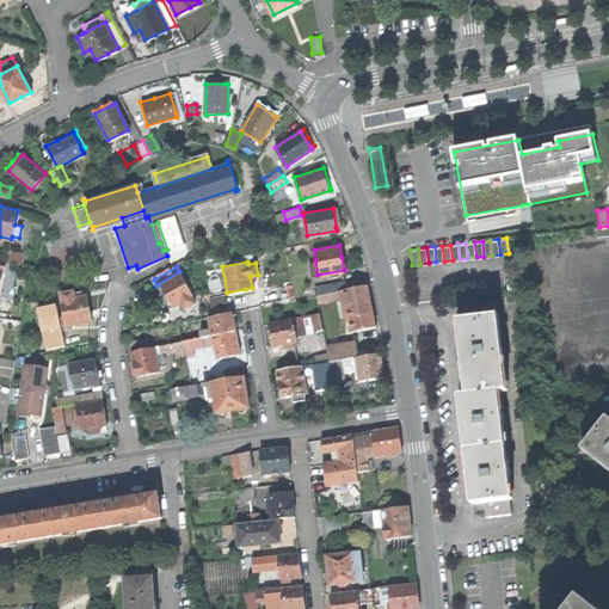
[(162,296),(170,307),(180,301),(184,307),(195,301),(190,295),(192,294),(179,271),(157,285),(162,296)]
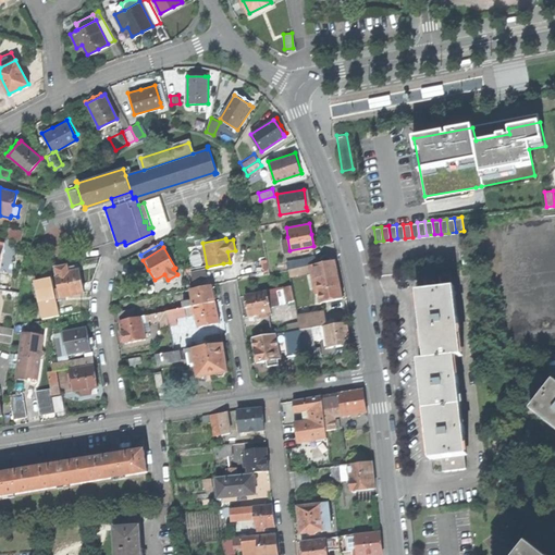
[(294,266),(309,263),(316,261),(315,255),(293,259),(294,266)]
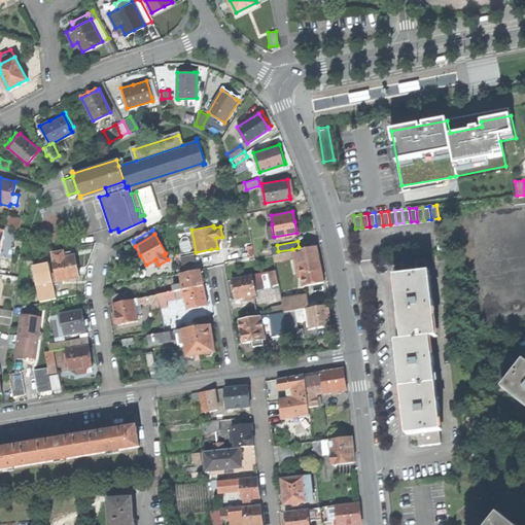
[(292,249),(295,265),(318,260),(316,244),(299,247),(292,249)]
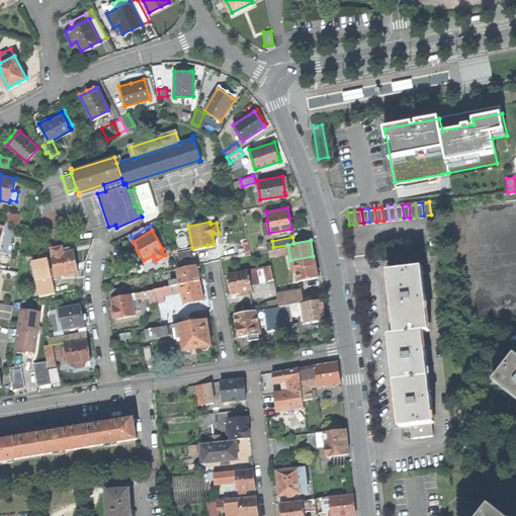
[(54,267),(55,275),(77,271),(75,260),(73,249),(62,251),(61,246),(52,248),(53,253),(51,254),(54,267)]
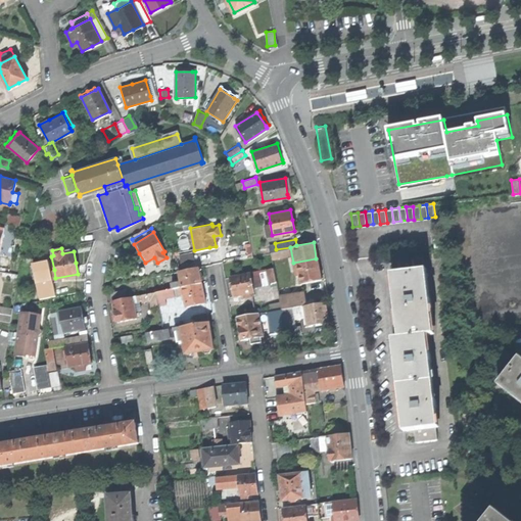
[(180,263),(193,259),(191,250),(179,253),(180,263)]
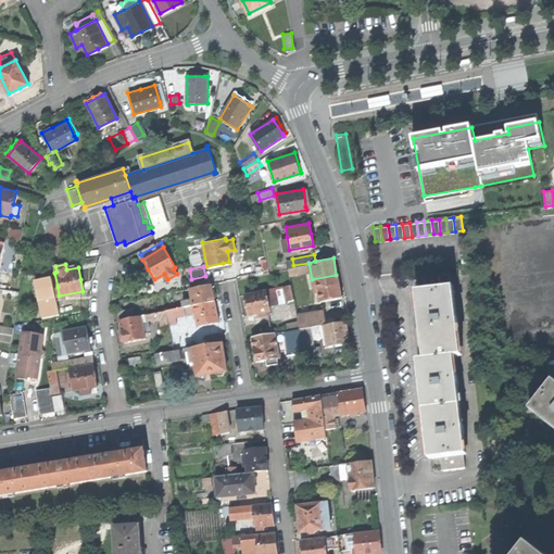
[(426,276),(427,290),(450,287),(449,274),(426,276)]
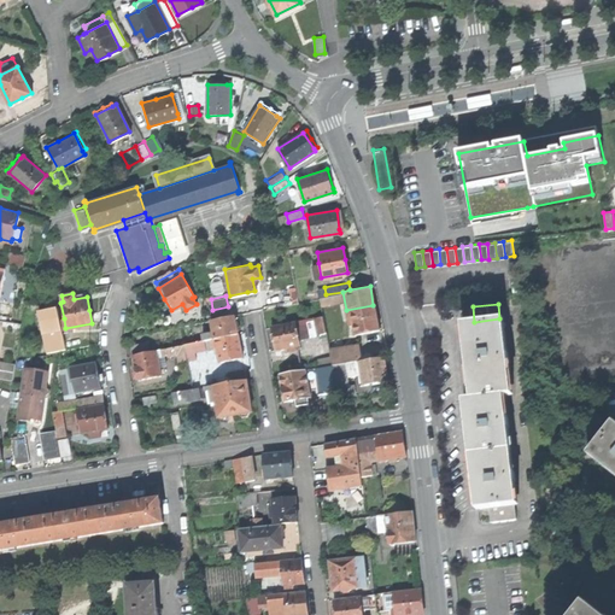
[(355,333),(378,329),(375,317),(373,305),(346,310),(347,321),(352,320),(355,333)]
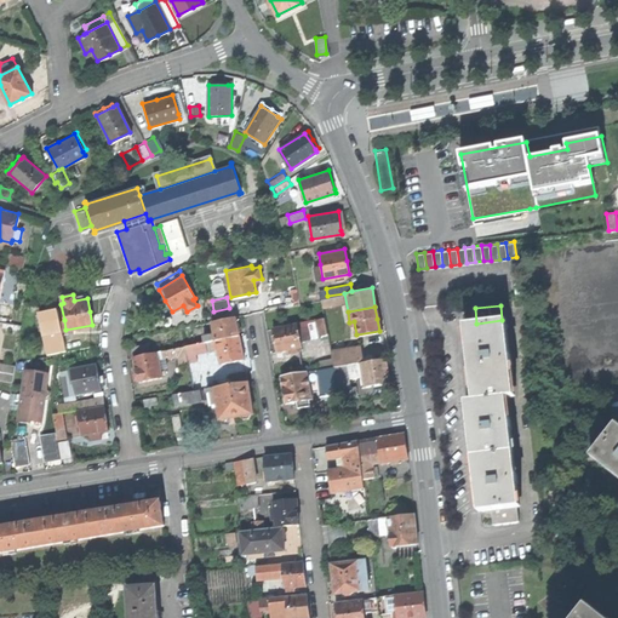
[(215,336),(216,338),(239,333),(236,325),(235,315),(212,320),(215,336)]
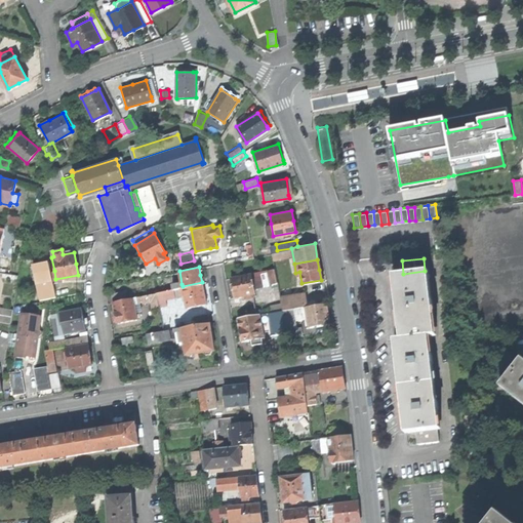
[(274,269),(267,270),(270,283),(277,281),(274,269)]
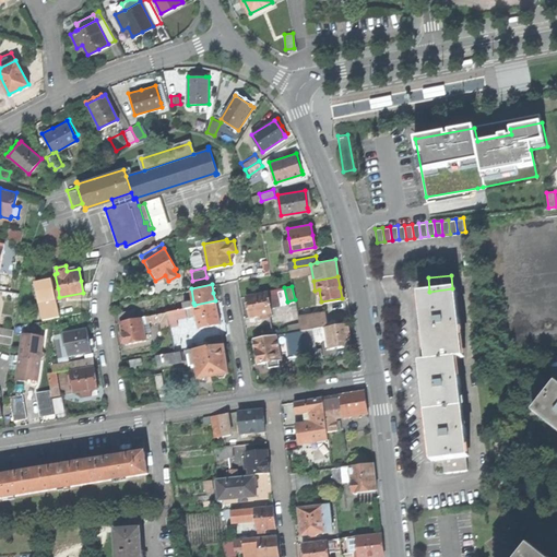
[(270,291),(272,304),(287,301),(284,287),(270,291)]
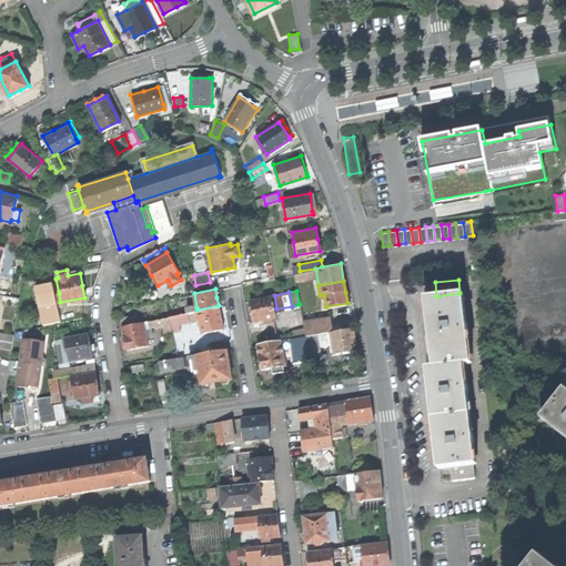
[(435,356),(436,366),(461,363),(467,363),(464,333),(467,332),(467,323),(463,323),(460,293),(436,296),(428,296),(431,322),(433,337),(437,337),(438,356),(435,356)]
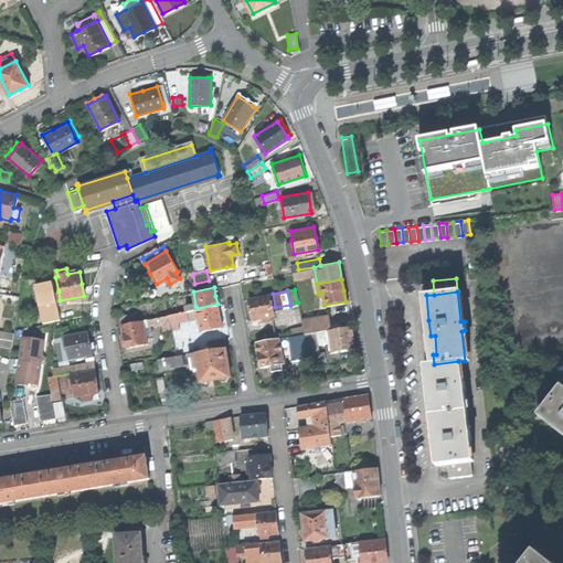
[(251,310),(252,318),(274,314),(269,294),(247,298),(251,310)]
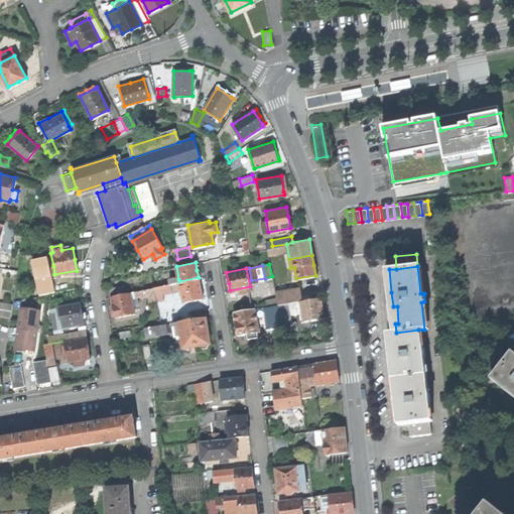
[(180,289),(182,300),(202,297),(200,287),(199,277),(179,281),(180,289)]
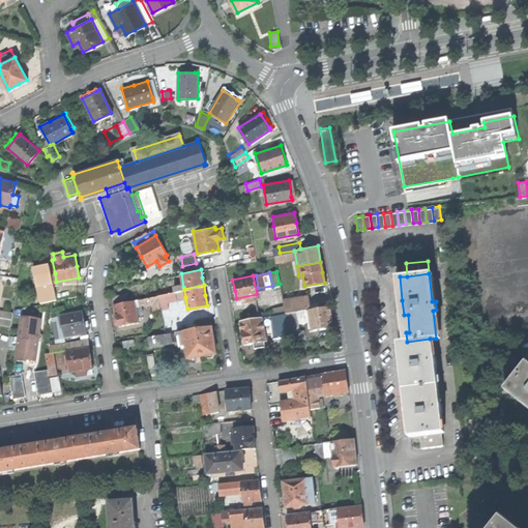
[(177,299),(185,297),(184,289),(175,290),(177,299)]
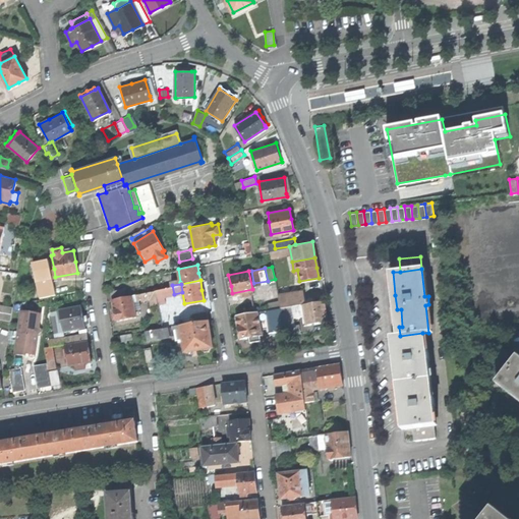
[(110,290),(112,298),(126,295),(124,287),(110,290)]
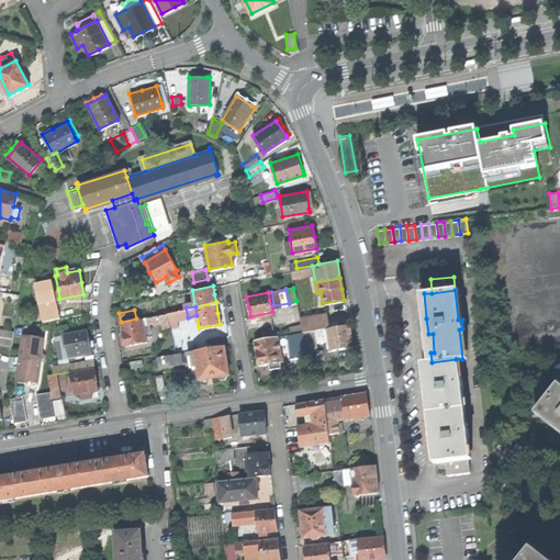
[(176,311),(167,312),(170,326),(178,324),(176,311)]
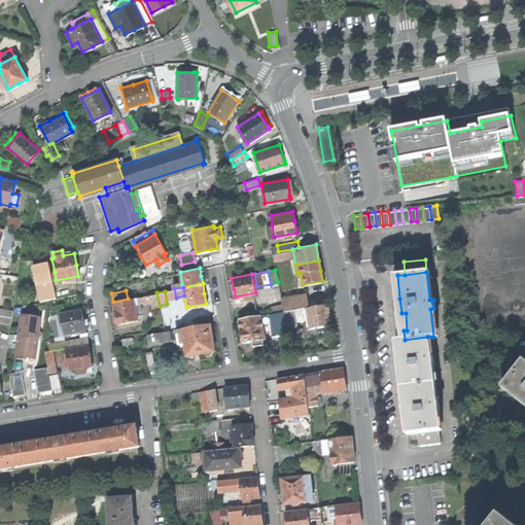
[(156,292),(150,294),(151,301),(153,310),(160,309),(160,306),(156,292)]
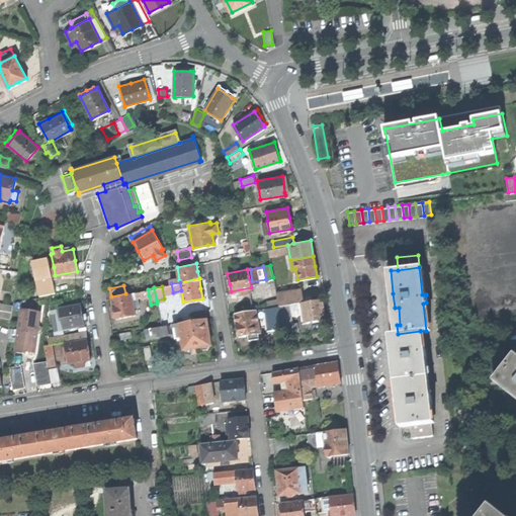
[(287,304),(291,303),(298,302),(304,301),(301,287),(276,291),(278,305),(287,304)]
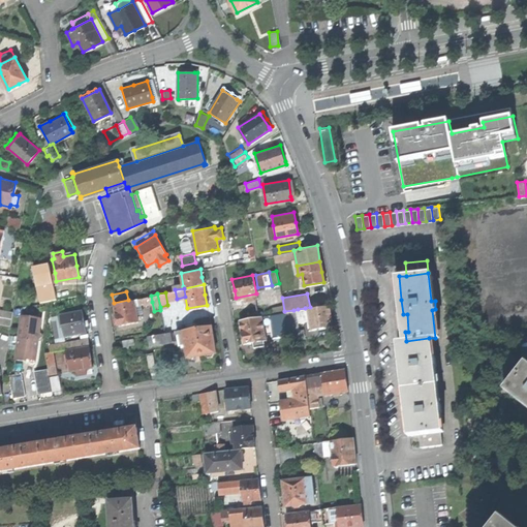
[(151,296),(142,297),(143,302),(144,304),(152,302),(151,296)]
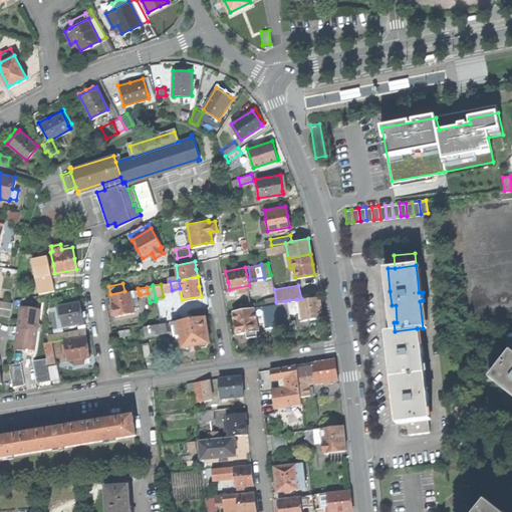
[(138,288),(130,290),(133,304),(137,303),(135,294),(139,293),(138,288)]
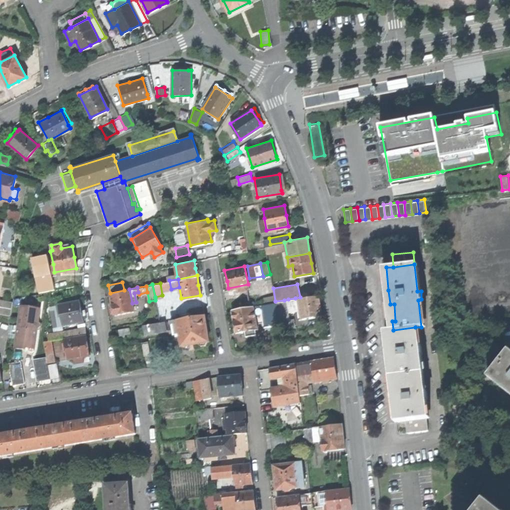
[(113,311),(114,313),(133,310),(132,303),(129,289),(124,290),(110,293),(111,301),(112,306),(110,307),(111,311),(113,311)]
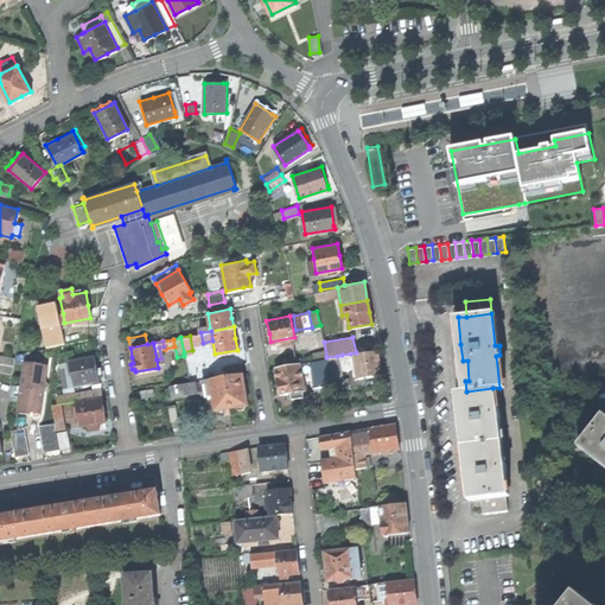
[(356,368),(357,377),(381,374),(380,362),(377,349),(356,352),(350,354),(352,368),(356,368)]
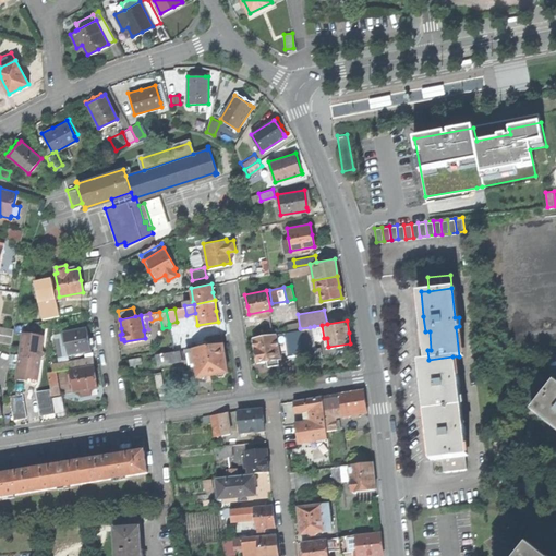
[(0,340),(10,342),(13,327),(0,325),(0,340)]
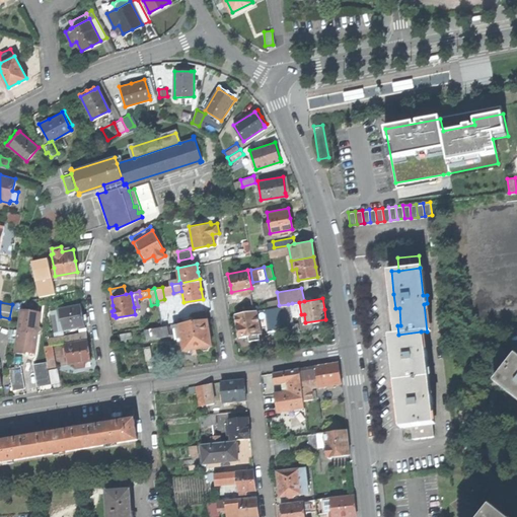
[(294,315),(301,314),(299,302),(292,303),(294,315)]
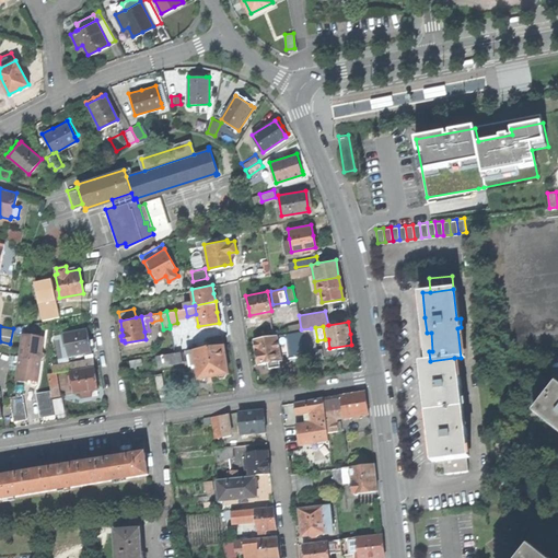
[(66,345),(68,355),(90,350),(89,345),(88,339),(85,327),(64,332),(66,345)]
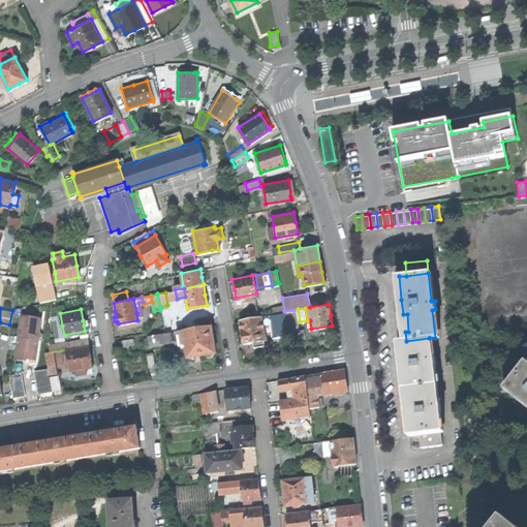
[(297,331),(293,310),(284,311),(286,324),(288,335),(289,338),(303,336),(302,330),(297,331)]
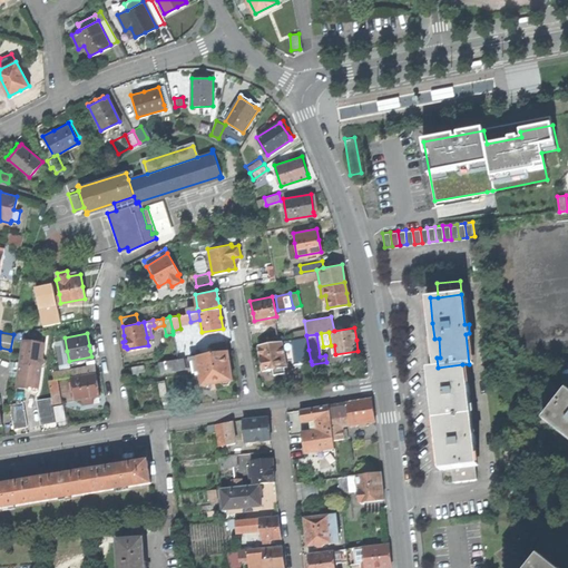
[(297,338),(300,352),(309,350),(306,335),(297,338)]
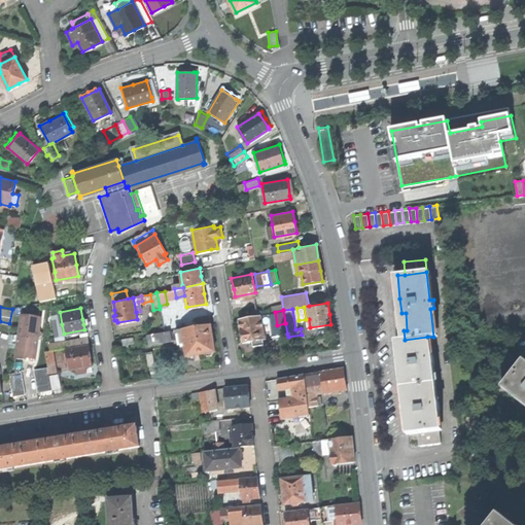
[(51,326),(62,324),(60,312),(49,314),(51,326)]
